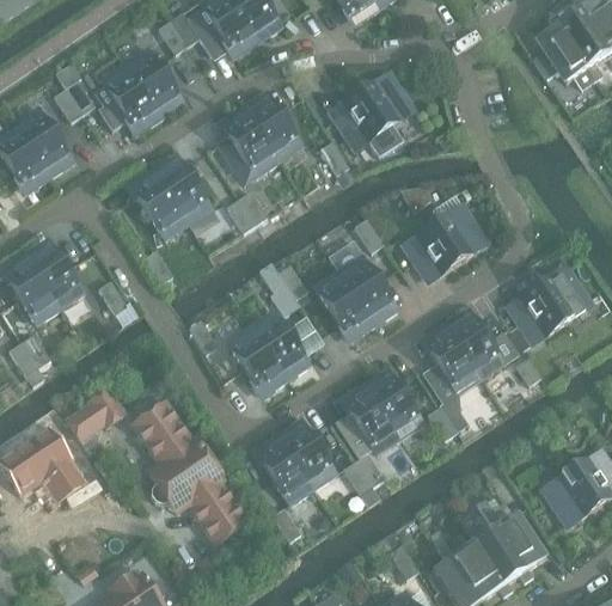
[(203,10),(187,20),(199,40),(210,55),(226,46),(231,51),(255,35),(231,0),(210,0),(213,4),(203,10)]
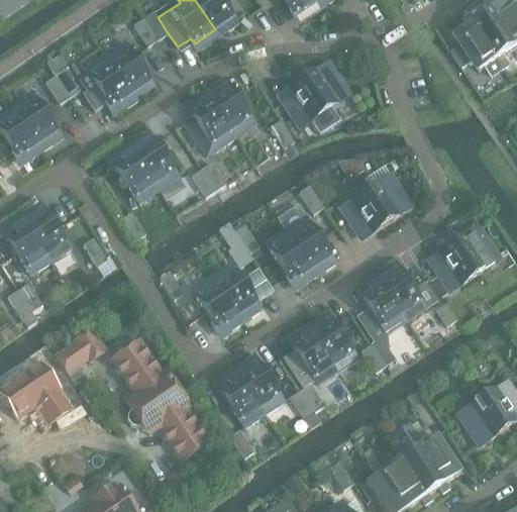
[(195,0),(215,29),(224,24),(228,29),(238,23),(235,18),(236,18),(223,0),(195,0)]
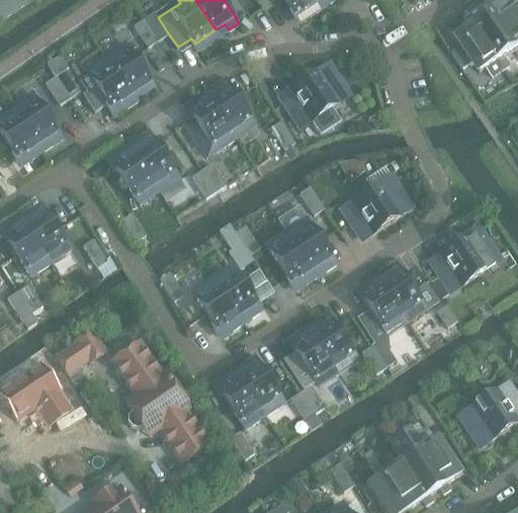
[(317,2),(315,0),(285,0),(296,15),(317,2)]
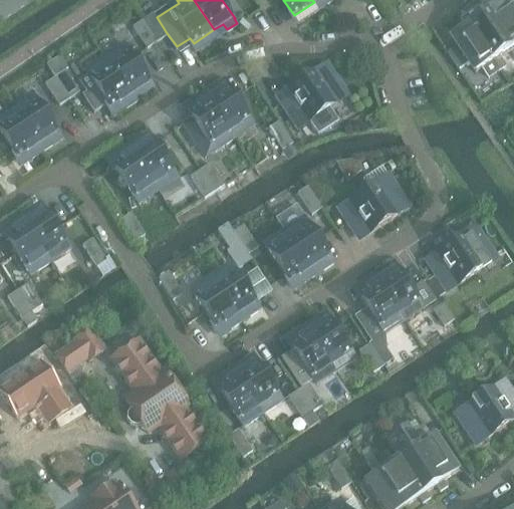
[(513,16),(503,0),(499,0),(489,7),(485,1),(481,3),(509,47),(513,53),(513,16)]
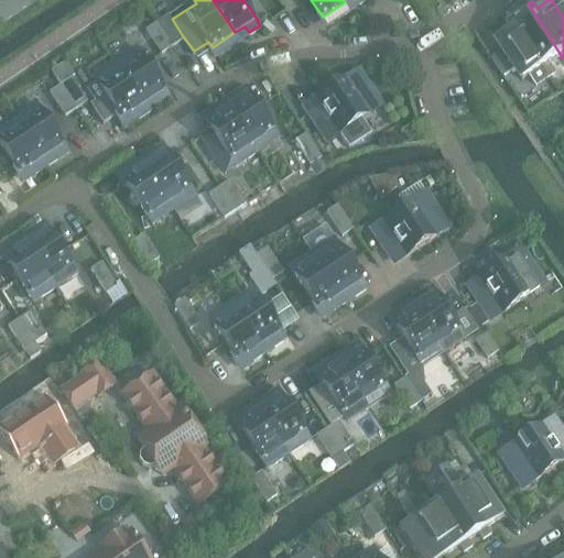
[(552,0),(563,18),(563,0),(552,0)]
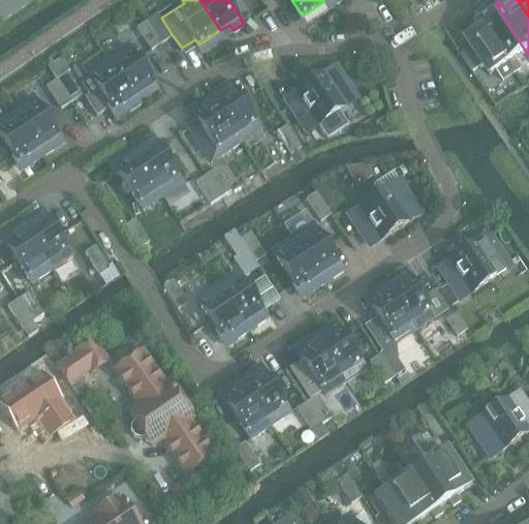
[(524,49),(495,3),(491,5),(495,11),(486,19),(481,12),(477,14),(506,60),(514,70),(521,65),(514,55),(524,49)]
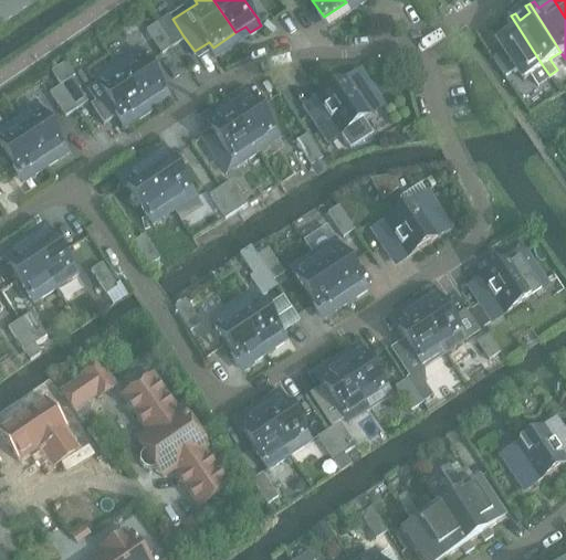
[(168,12),(157,19),(173,43),(184,37),(173,19),(168,12)]
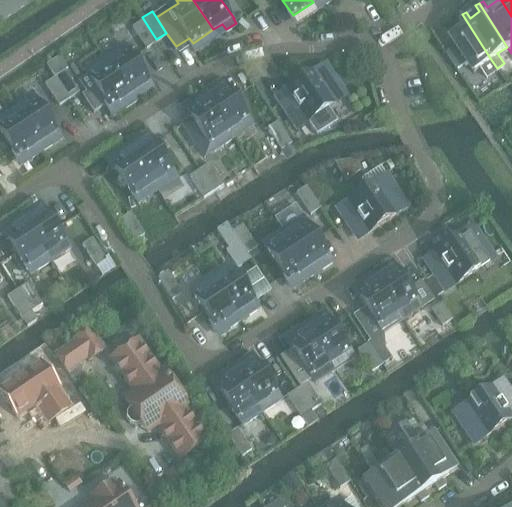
[(490,58),(462,14),(458,17),(462,23),(448,32),(456,43),(446,50),(457,66),(467,59),(480,79),(487,75),(480,65),(490,58)]
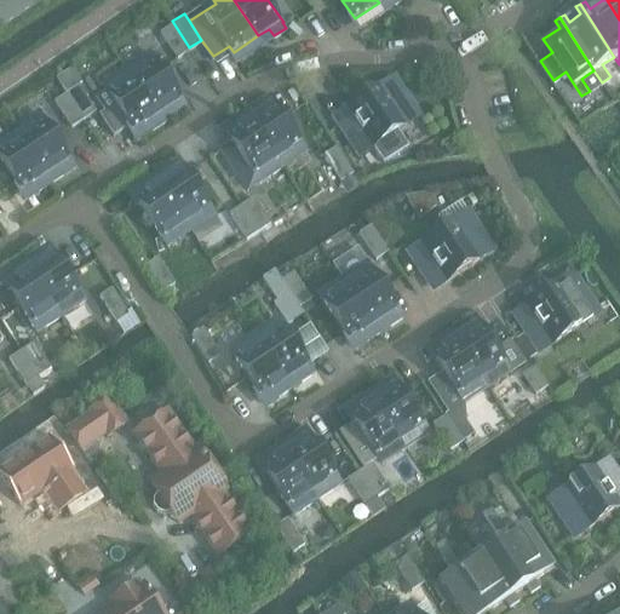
[(172,21),(160,29),(177,56),(189,47),(172,21)]
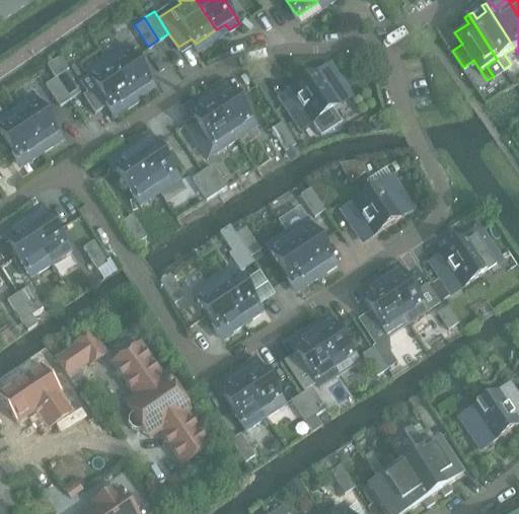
[(125,41),(105,54),(133,95),(152,82),(136,58),(125,41)]
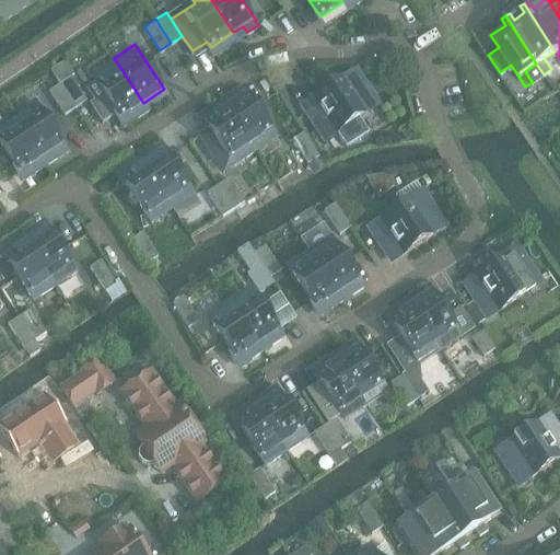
[(96,79),(86,85),(94,99),(90,101),(103,119),(116,111),(121,117),(131,110),(136,116),(148,110),(143,103),(114,58),(113,59),(117,66),(96,79)]
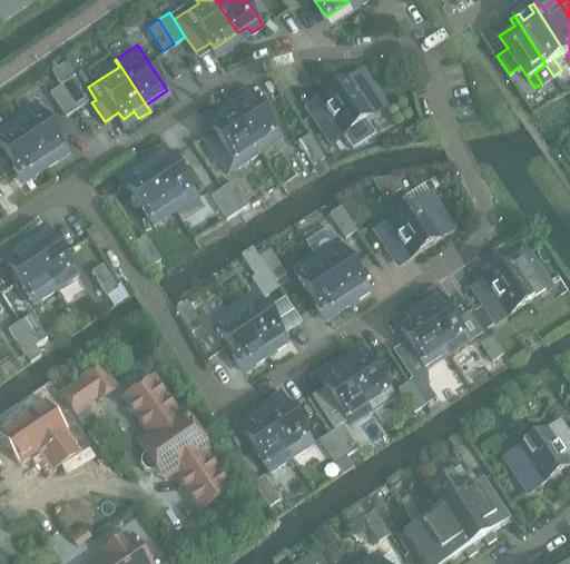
[(322,101),(311,109),(331,139),(342,132),(353,147),(374,132),(361,114),(382,99),(380,96),(362,68),(338,83),(318,97),(322,101)]
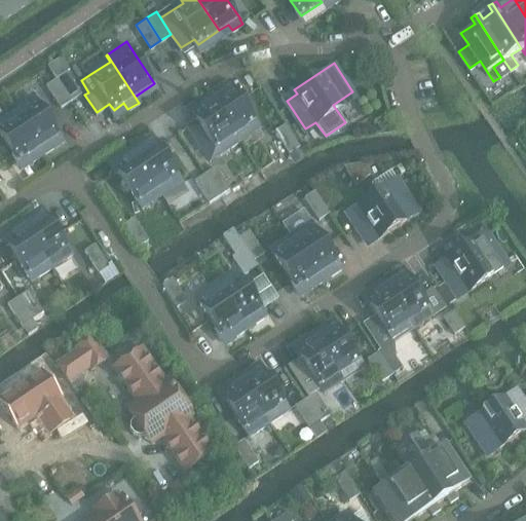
[(81,91),(67,69),(57,76),(71,99),(81,91)]
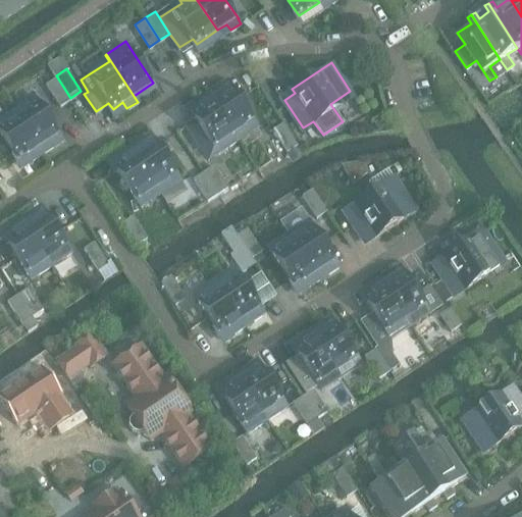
[(70,98),(56,75),(46,83),(60,104),(70,98)]
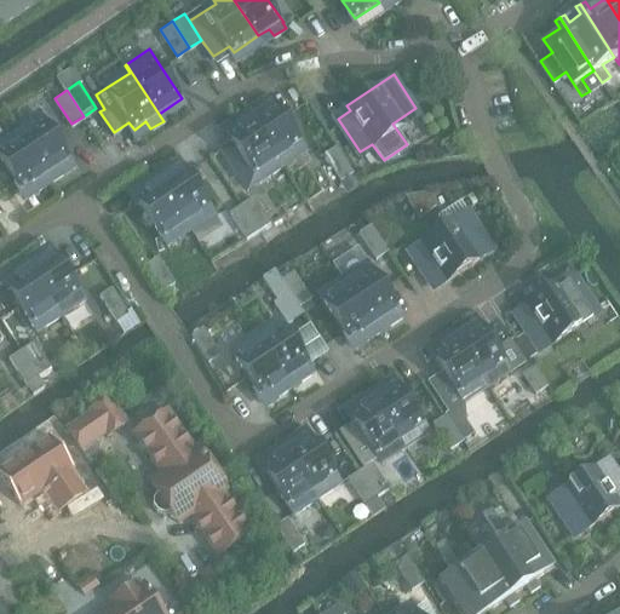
[(302,142),(293,128),(273,97),(269,92),(257,101),(262,108),(251,115),(279,156),(302,142)]
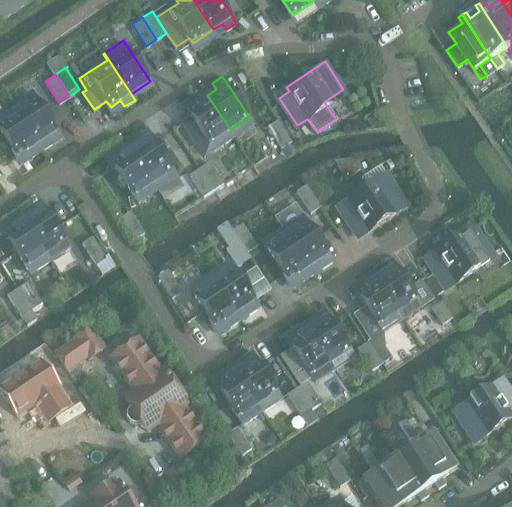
[(58,130),(42,106),(31,89),(11,102),(38,143),(58,130)]
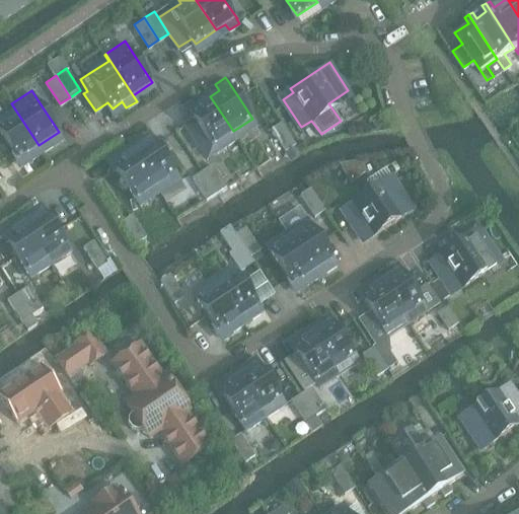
[(237,137),(233,131),(210,96),(206,90),(196,97),(199,102),(189,109),(195,118),(187,124),(200,144),(208,138),(217,151),(237,137)]
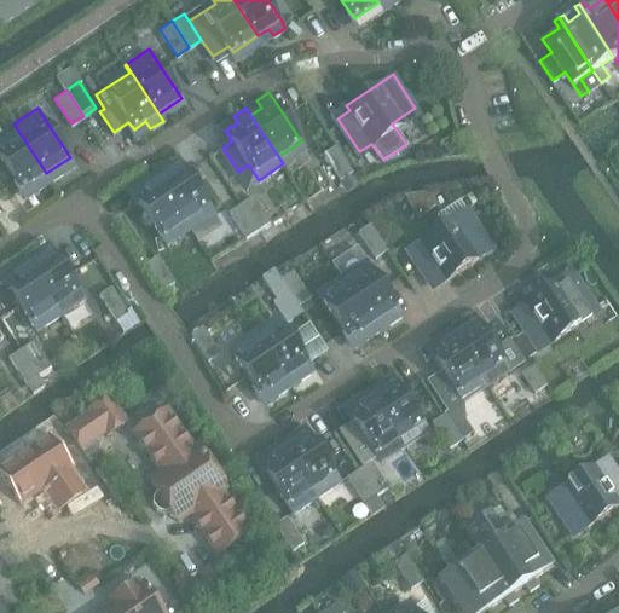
[(46,173),(13,123),(0,132),(0,134),(4,140),(0,143),(0,155),(22,189),(46,173)]
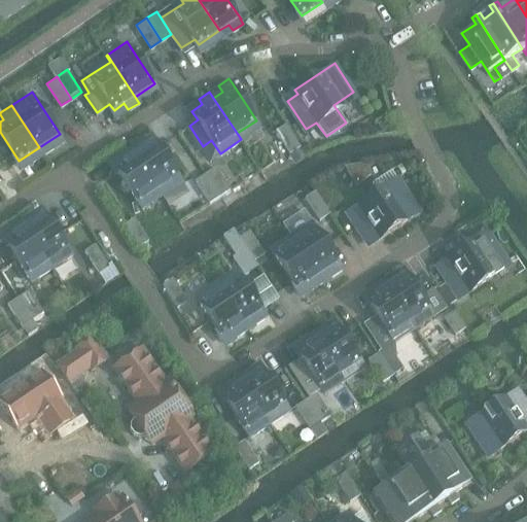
[(300,144),(285,123),(275,129),(289,151),(300,144)]
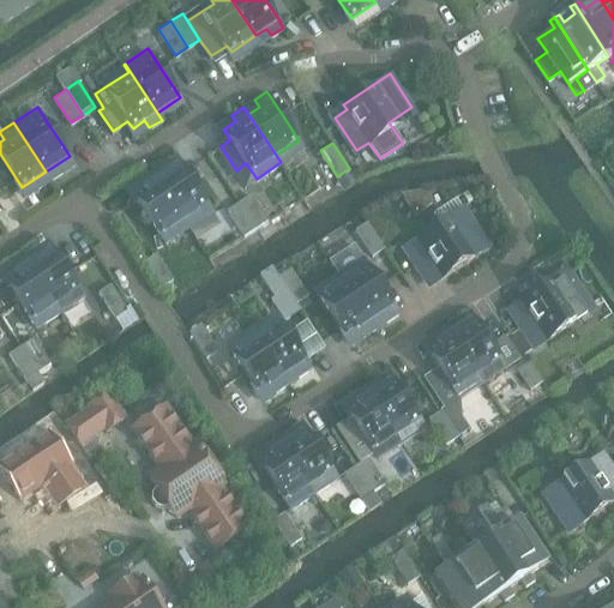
[(214,210),(181,161),(157,176),(152,169),(152,170),(190,226),(214,210)]
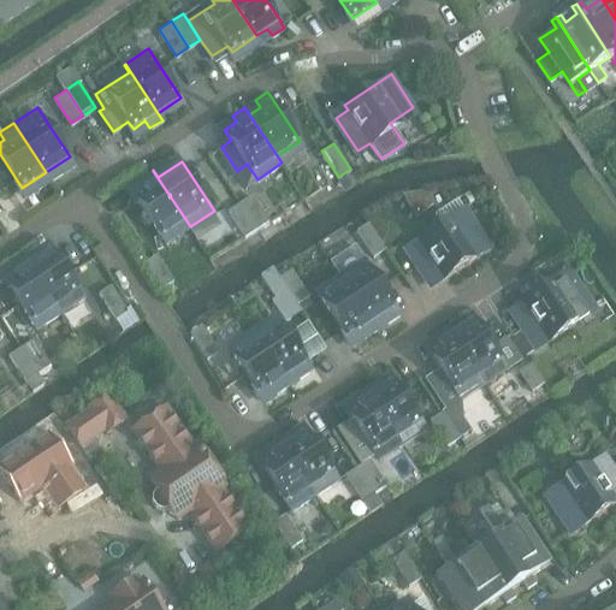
[(190,226),(153,171),(141,178),(146,185),(134,193),(161,235),(184,219),(189,226),(190,226)]
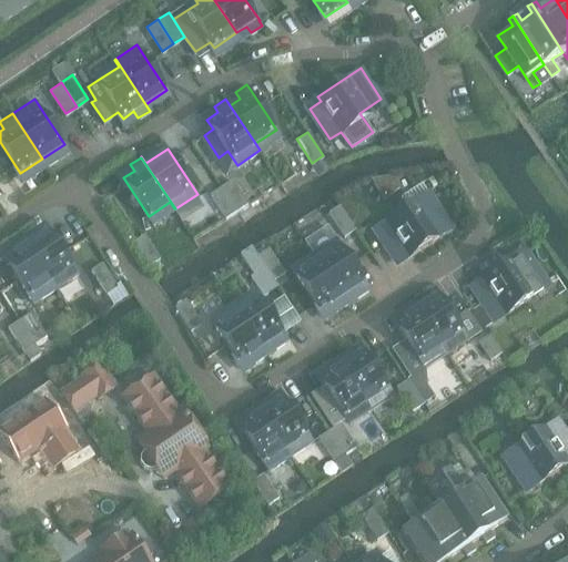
[(232,179),(221,185),(236,210),(249,203),(232,179)]
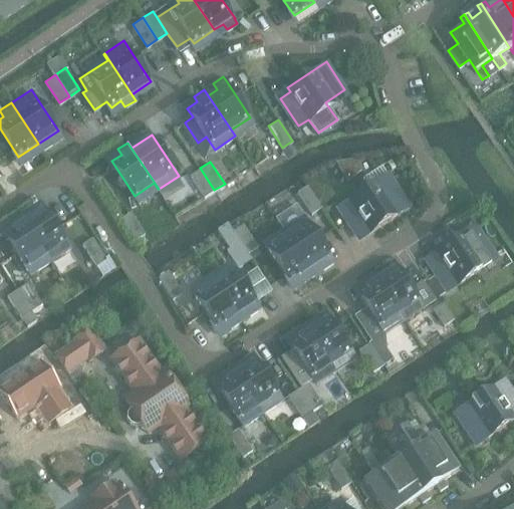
[(204,197),(214,190),(200,168),(190,175),(204,197)]
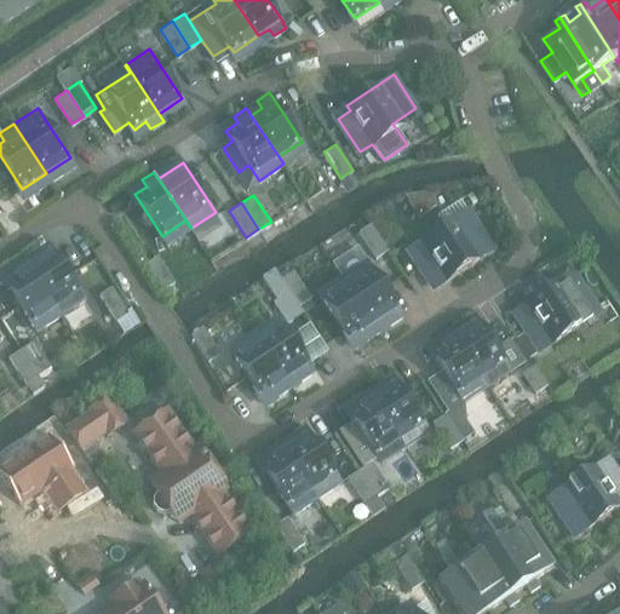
[(493,247),(474,217),(472,218),(470,213),(448,229),(445,224),(408,248),(430,281),(465,258),(469,264),(493,247)]
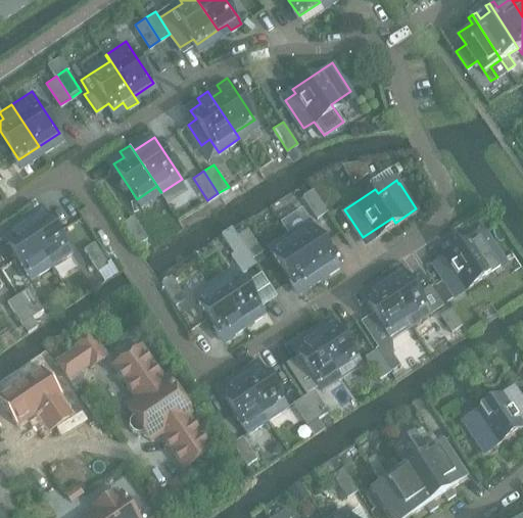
[(327,209),(313,188),(302,194),(317,217),(327,209)]
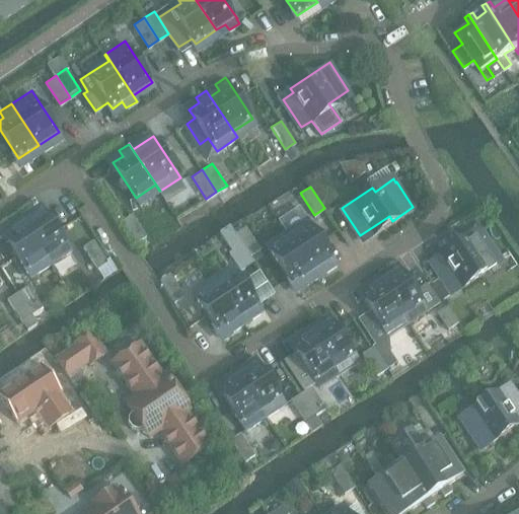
[(71,249),(44,208),(23,221),(51,263),(71,249)]
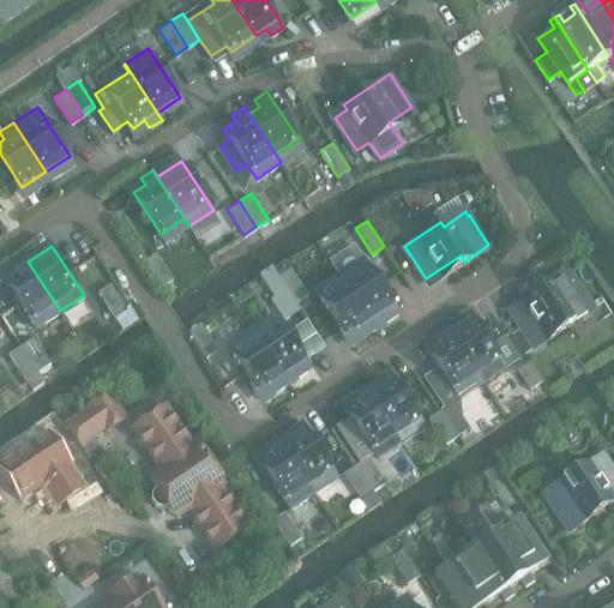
[(173,278),(157,252),(144,259),(161,286),(173,278)]
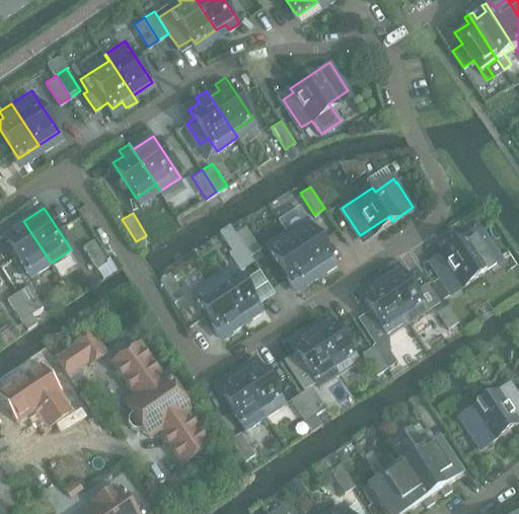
[(335,259),(317,232),(317,233),(306,216),(286,229),(313,271),(323,265),(326,271),(338,264),(335,260),(335,259)]
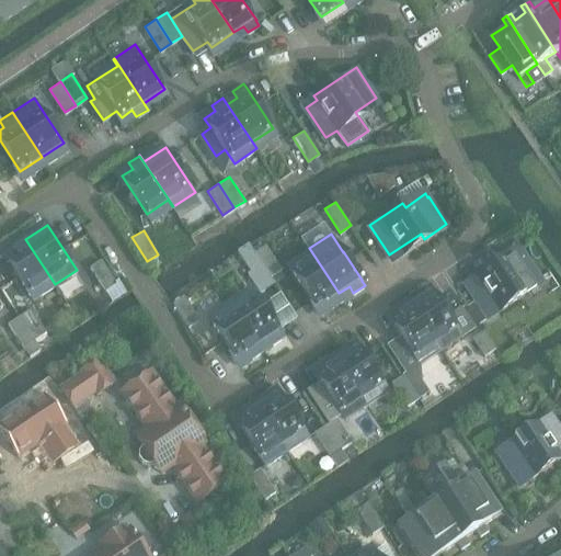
[(55,284),(25,239),(3,253),(29,292),(37,286),(42,293),(55,284)]
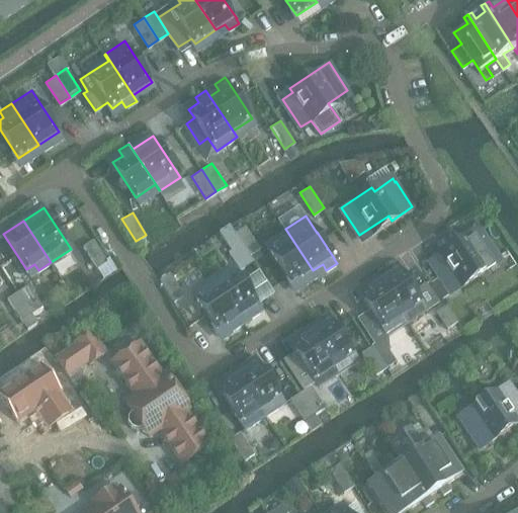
[(260,247),(245,226),(235,232),(250,254),(260,247)]
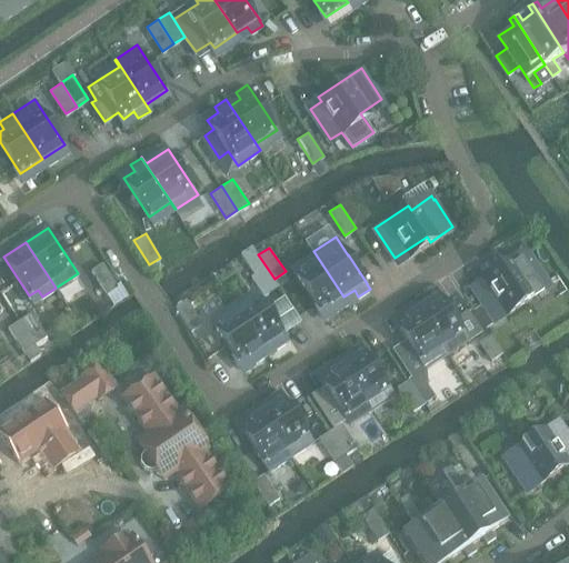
[(483,302),(473,308),(486,327),(495,320),(507,312),(528,298),(526,293),(546,280),(543,277),(526,249),(503,263),(483,277),(486,282),(475,289),(483,302)]
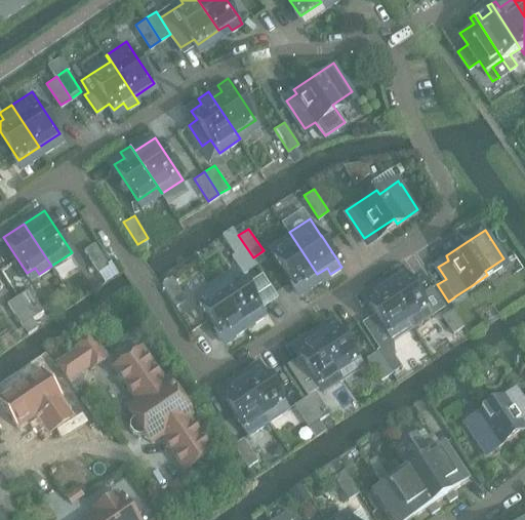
[(317,274),(289,232),(289,233),(293,239),(274,251),(277,257),(296,287),(317,274)]
